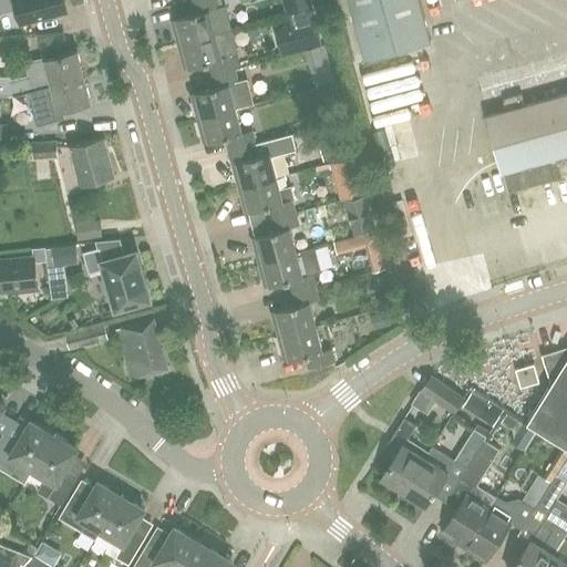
[(14,0),(21,21),(66,9),(63,0),(14,0)]
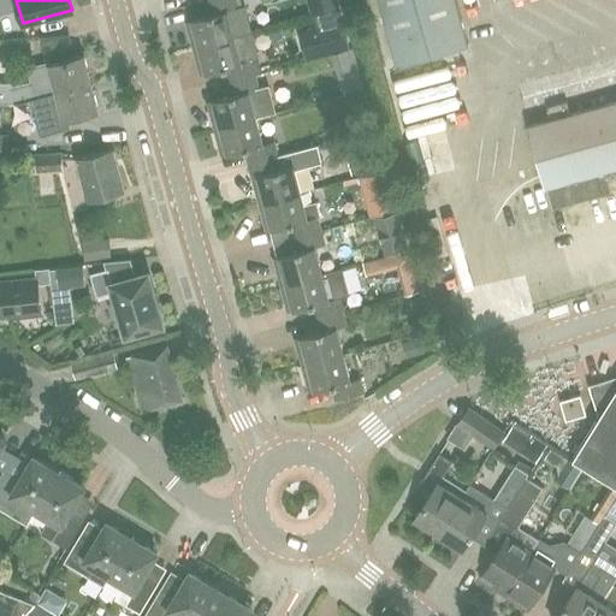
[(184,18),(191,46),(235,35),(252,30),(244,4),(237,6),(235,0),(202,0),(206,13),(184,18)]
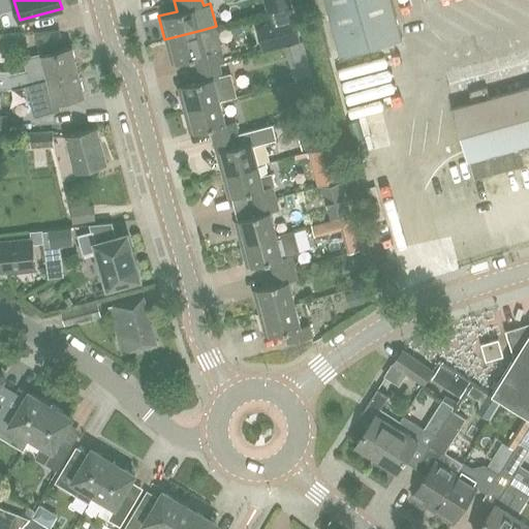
[(402,37),(392,0),(325,0),(341,54),(402,37)]
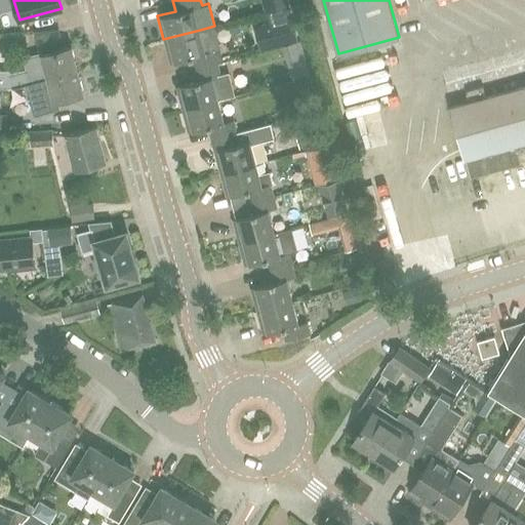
[(298,41),(298,39),(291,16),(269,23),(253,27),(260,51),(298,41)]
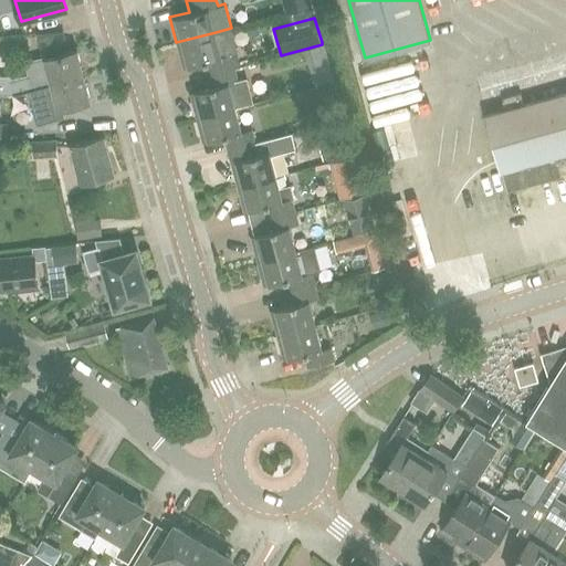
[(216,32),(176,42),(182,67),(203,62),(207,74),(234,66),(231,54),(238,53),(231,28),(216,32)]
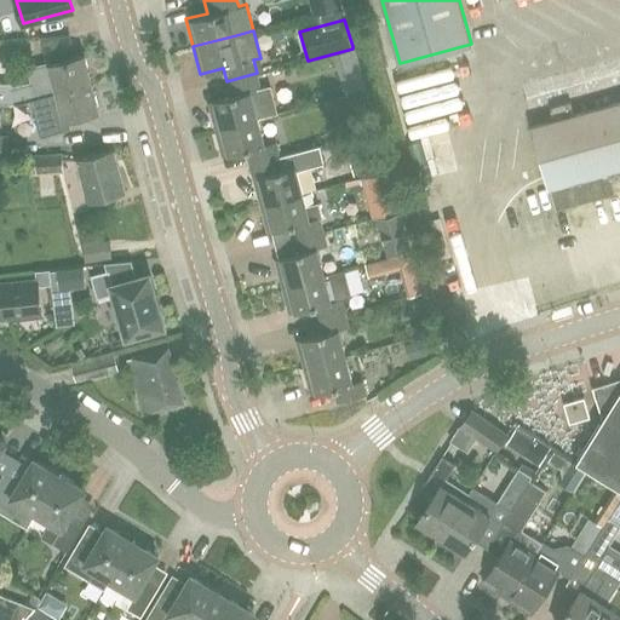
[(57,91),(92,81),(84,53),(49,63),(52,76),(34,81),(22,85),(26,99),(38,96),(57,91)]
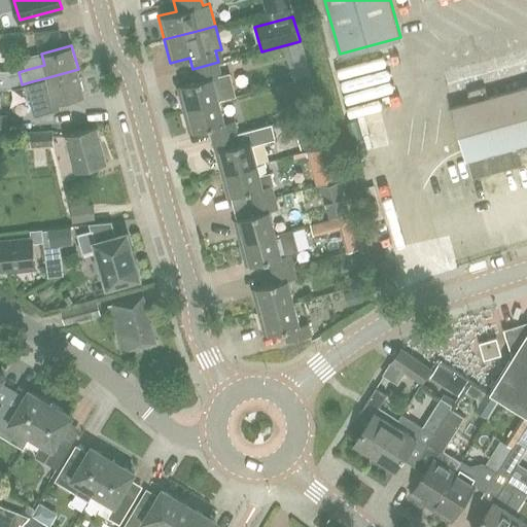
[(0,86),(13,86),(22,84),(19,72),(12,73),(11,68),(3,69),(1,54),(0,54),(0,86)]
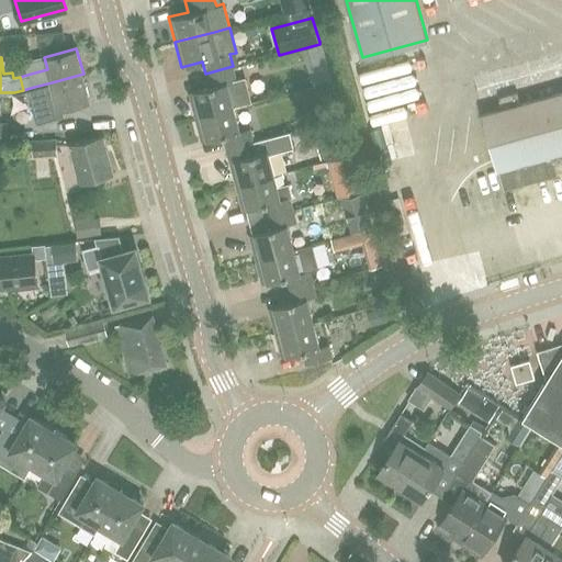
[(537,88),(548,85),(541,59),(530,62),(537,88)]
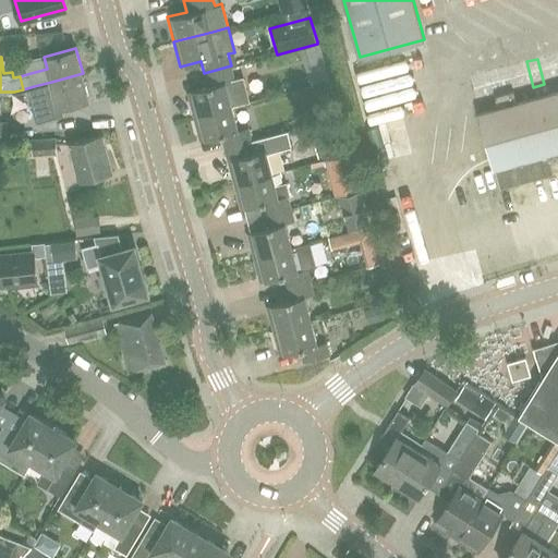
[(243,76),(234,79),(231,65),(204,73),(207,85),(186,91),(193,116),(232,105),(232,106),(250,101),(243,76)]
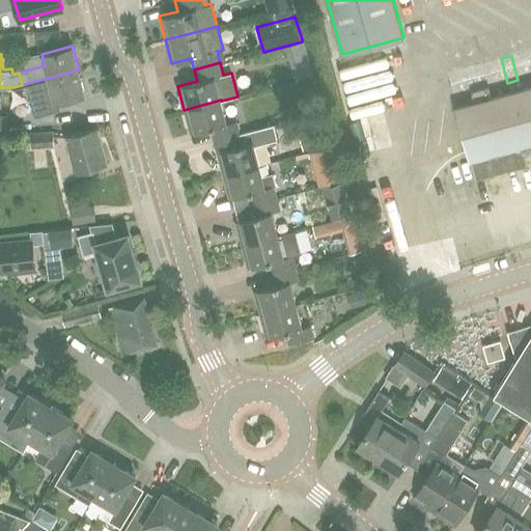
[(55,103),(85,94),(79,70),(49,78),(55,103)]
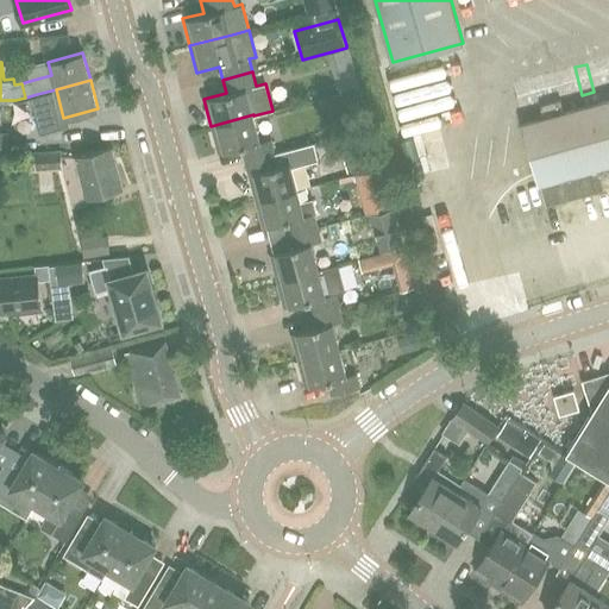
[(560,100),(540,106),(544,118),(521,124),(538,184),(540,184),(546,206),(604,190),(598,168),(608,164),(608,99),(564,112),(560,100)]
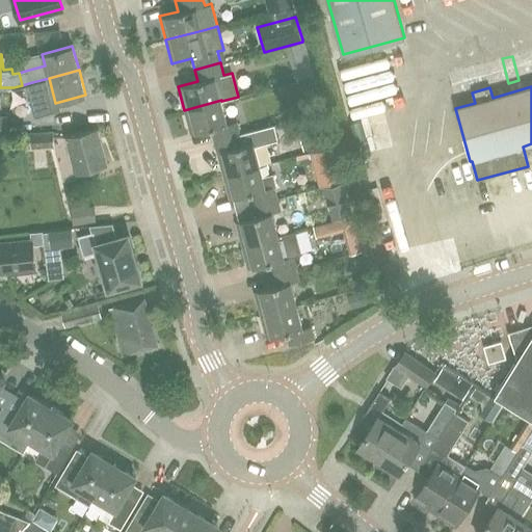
[(214,139),(239,133),(236,121),(228,123),(221,101),(221,100),(184,110),(190,133),(211,128),(214,139)]
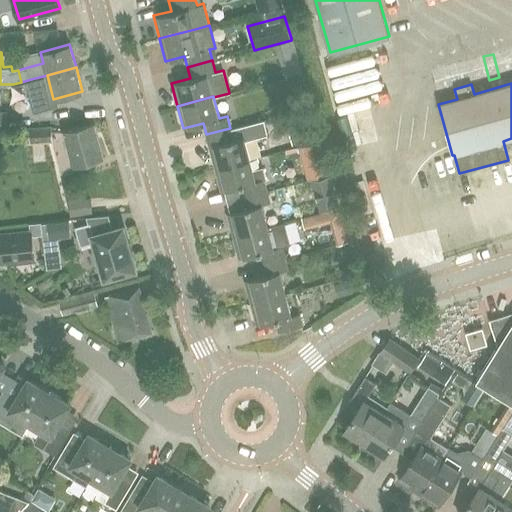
[(310,137),(306,120),(289,124),(293,141),(310,137)]
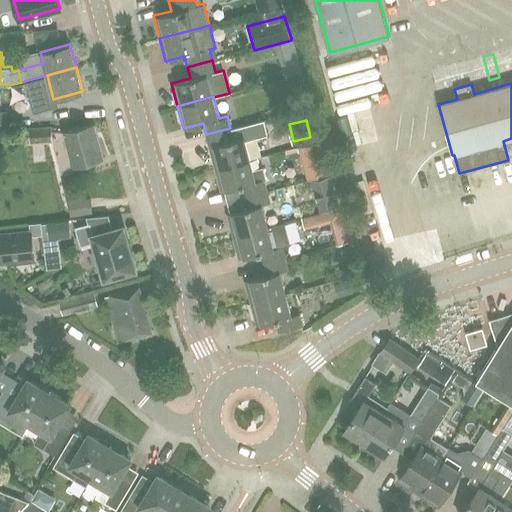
[(85,165),(85,162),(104,157),(94,123),(64,131),(73,166),(76,165),(77,167),(85,165)]
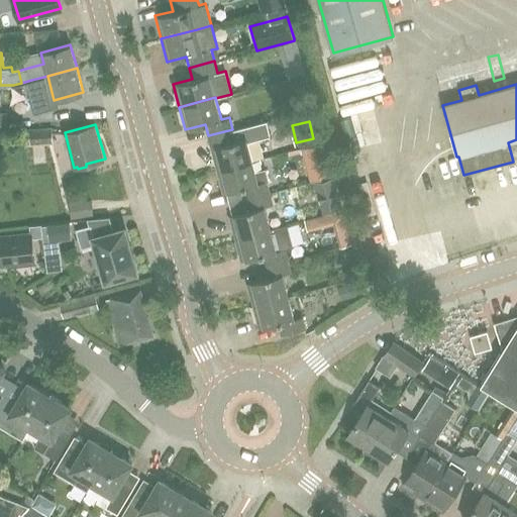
[(53,141),(53,128),(21,129),(22,143),(53,141)]
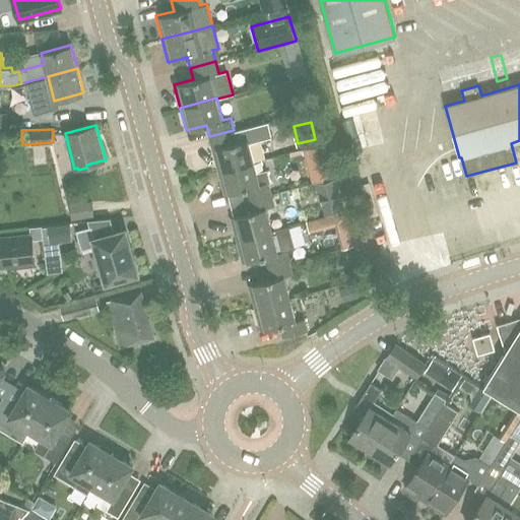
[(218,171),(254,160),(248,138),(237,141),(234,130),(209,136),(218,171)]
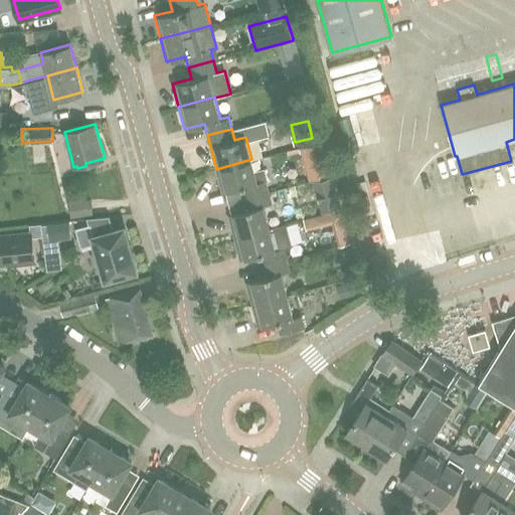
[(254,171),(251,159),(216,169),(222,191),(240,187),(243,198),(269,191),(266,182),(268,181),(265,168),(254,171)]
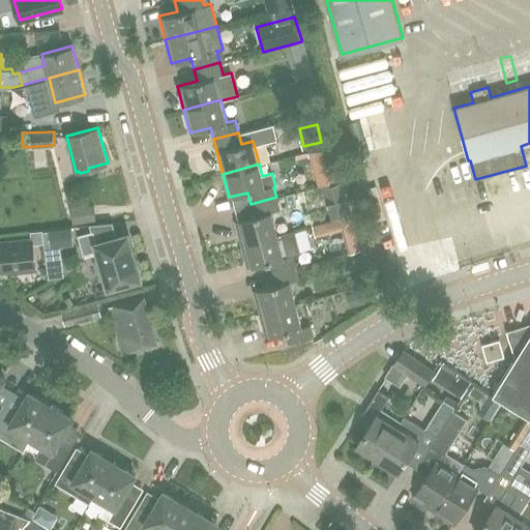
[(276,197),(251,204),(254,215),(235,221),(241,243),(277,234),(271,211),(280,209),(276,197)]
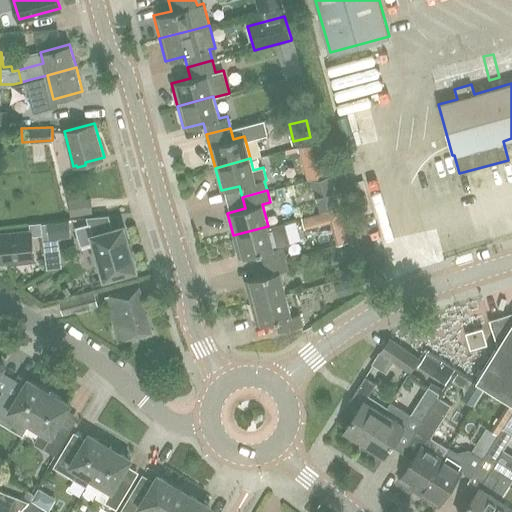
[(90,197),(68,201),(70,215),(92,212),(90,197)]
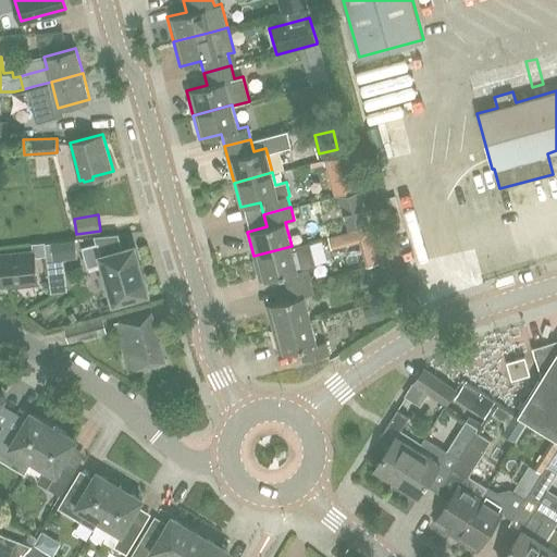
[(329,237),(332,248),(376,236),(373,225),(329,237)]
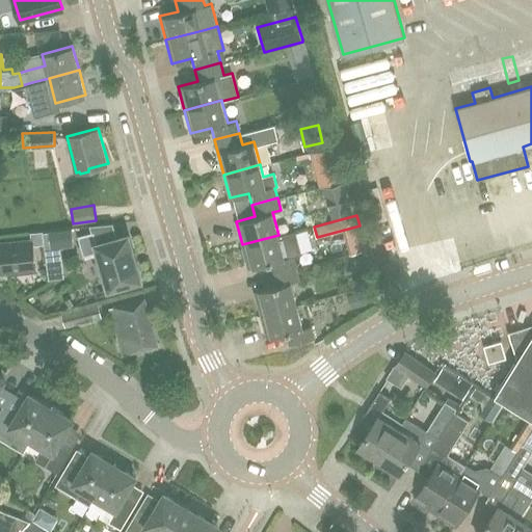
[(98,251),(108,288),(140,280),(128,235),(97,243),(94,231),(78,235),(83,256),(98,251)]
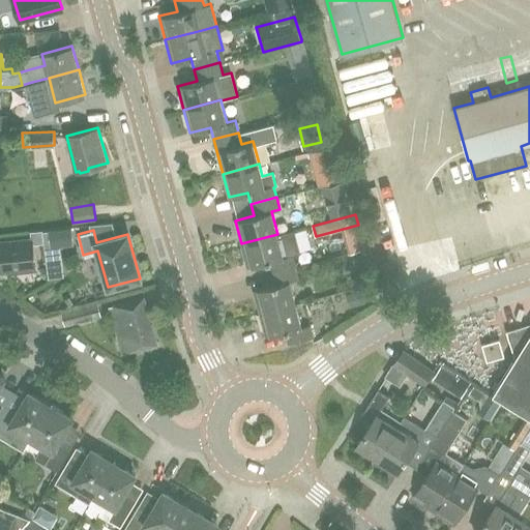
[(277,234),(241,243),(246,267),(266,262),(269,273),(295,267),(297,266),(294,255),(300,254),(294,230),(277,234)]
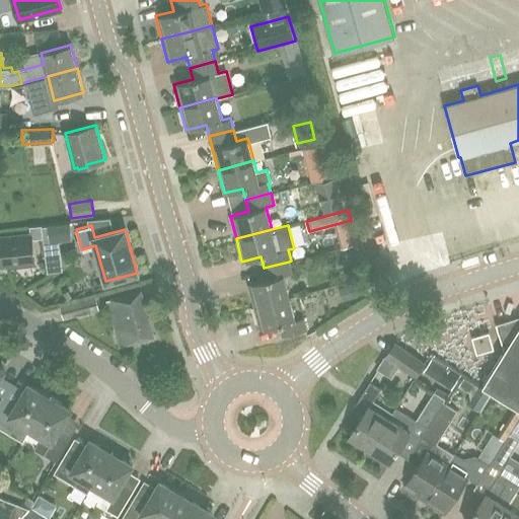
[(0,270),(4,270),(6,266),(34,263),(31,234),(0,237),(0,270)]
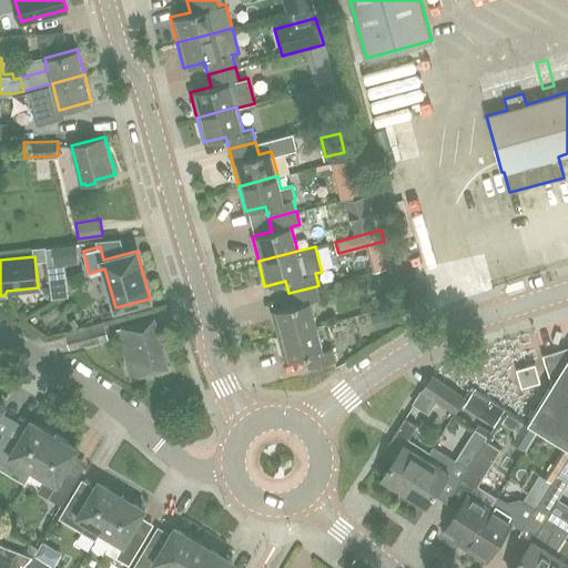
[(316,286),(288,293),(292,306),(271,311),(277,336),(317,325),(312,301),(320,298),(316,286)]
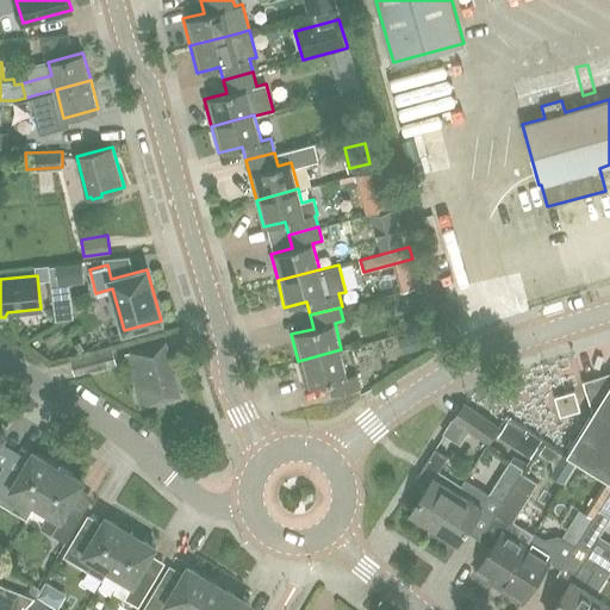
[(141,408),(181,396),(169,353),(166,341),(125,353),(141,408)]
